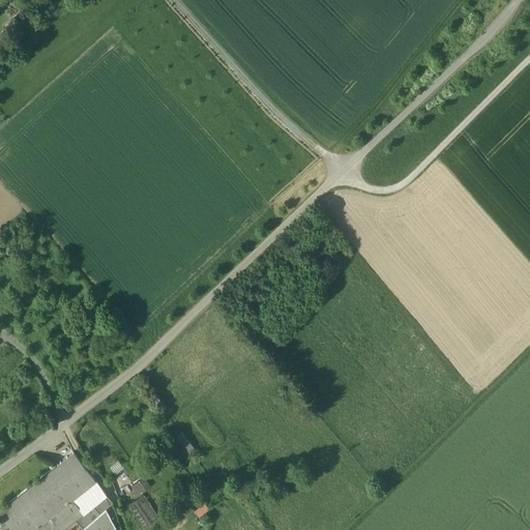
[(25,216),(17,226),(23,231),(31,222),(25,216)]
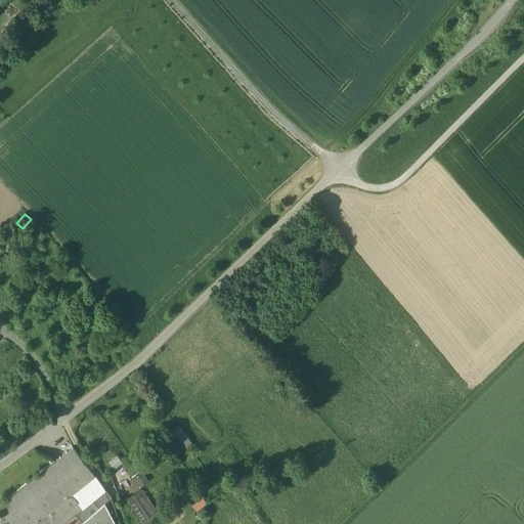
[(111,496),(72,446),(0,501),(0,519),(1,520),(3,523),(60,523),(74,514),(81,522),(104,503),(111,496)]
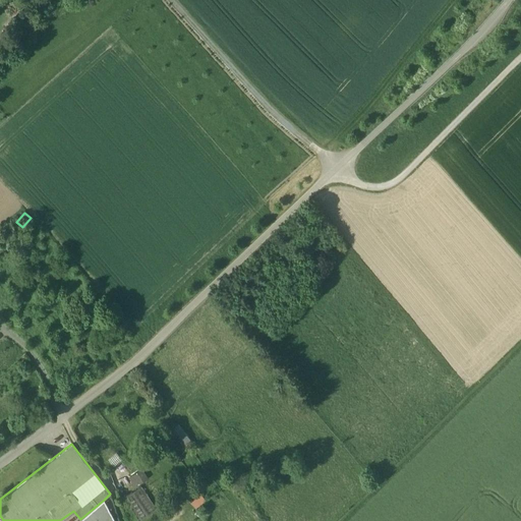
[(139,468),(130,474),(137,484),(147,478),(139,468)]
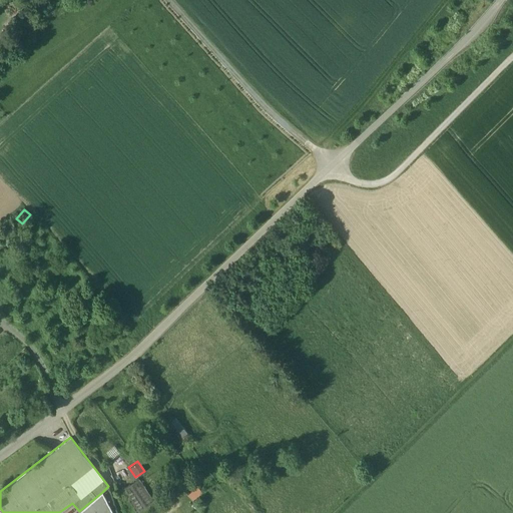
[(138,479),(117,493),(124,512),(136,512),(152,500),(138,479)]
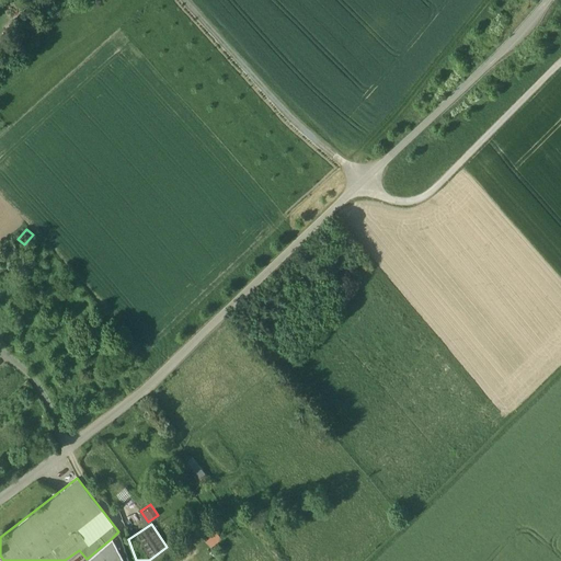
[(216,529),(205,538),(209,546),(221,537),(216,529)]
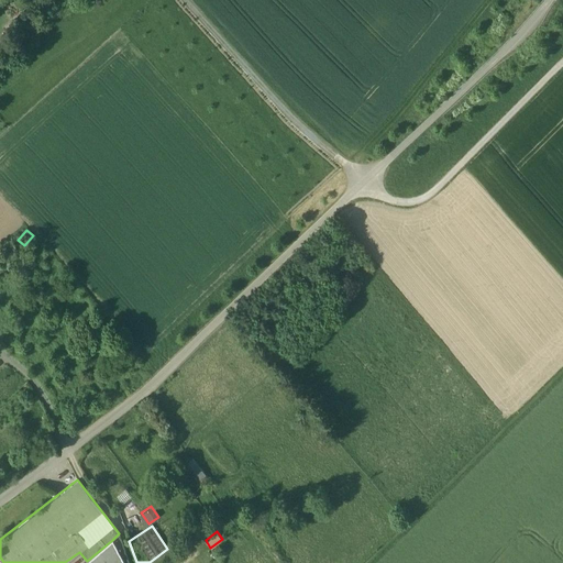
[(123,562),(112,540),(88,561),(89,562),(123,562)]
